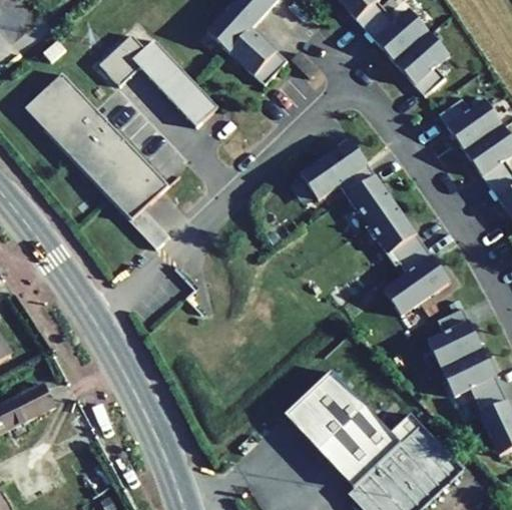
[(251,27),(276,0),(232,0),(206,30),(265,83),(287,59),(251,27)]
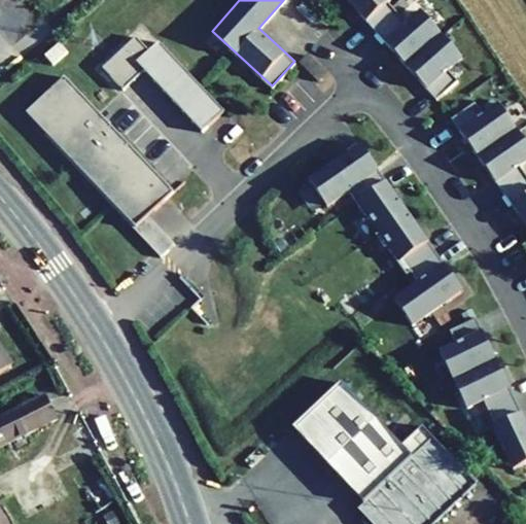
[(349,0),(435,97),(457,78),(448,67),(461,55),(420,8),(406,21),(388,0),(349,0)]
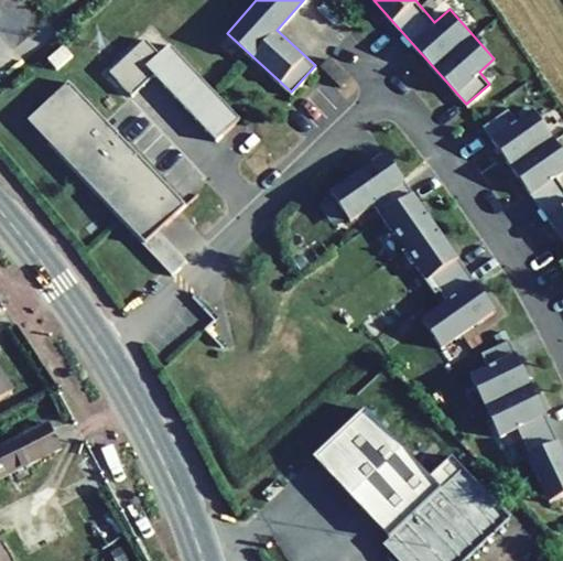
[(216,137),(239,115),(170,40),(159,50),(144,34),(109,68),(131,92),(153,71),(216,137)]
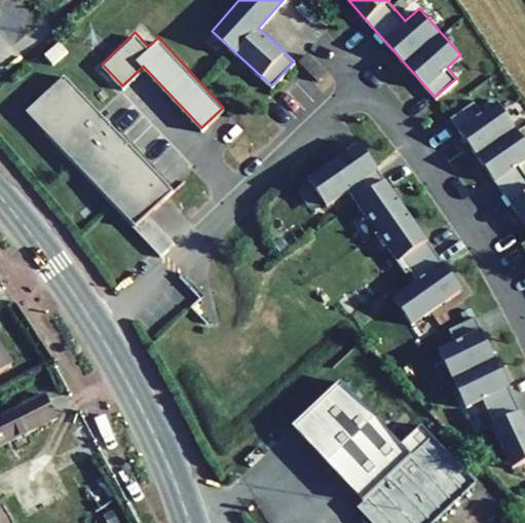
[(173,190),(64,74),(26,110),(113,203),(125,191),(146,214),(173,190)]
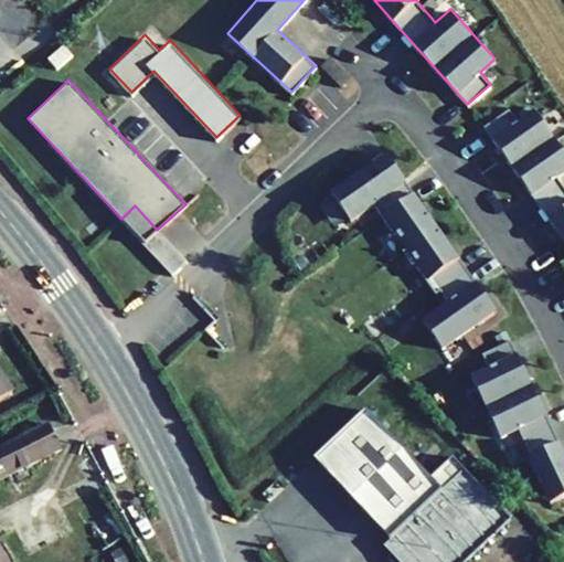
[(563,241),(563,187),(556,177),(563,171),(563,152),(534,110),(518,122),(509,109),(483,127),(563,241)]
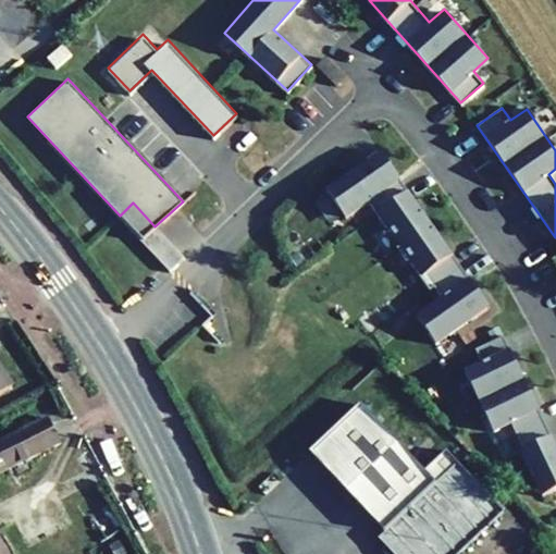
[(415,316),(434,343),(487,307),(381,151),(325,189),(345,218),(368,201),(387,231),(390,229),(410,258),(408,260),(429,290),(433,286),(441,298),(415,316)]
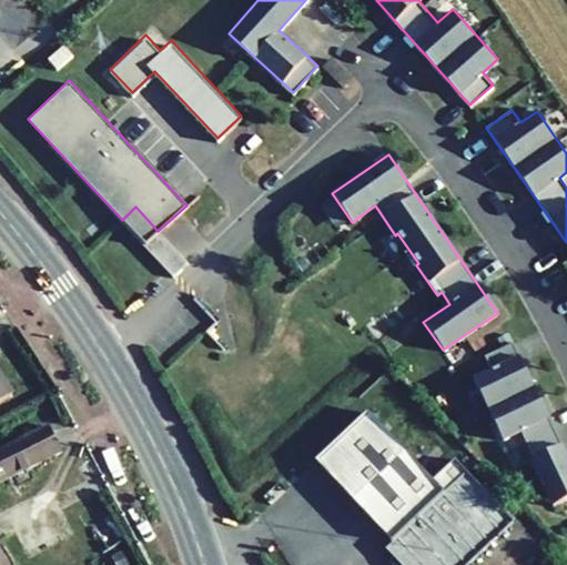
[(158,231),(135,207),(122,220),(144,244),(173,274),(186,262),(158,231)]
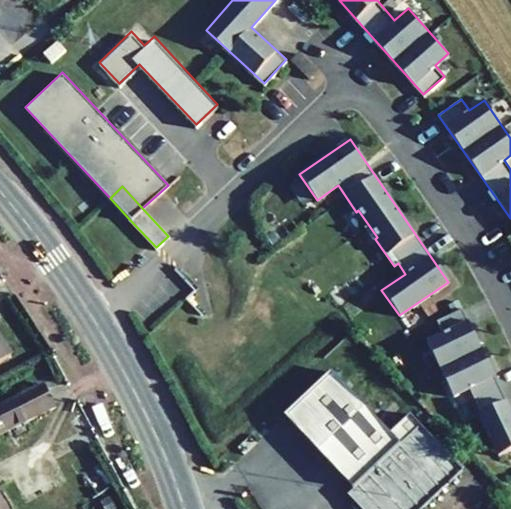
[(477,414),(497,456),(510,449),(510,411),(461,309),(436,321),(442,334),(426,342),(452,396),(468,388),(480,413),(477,414)]
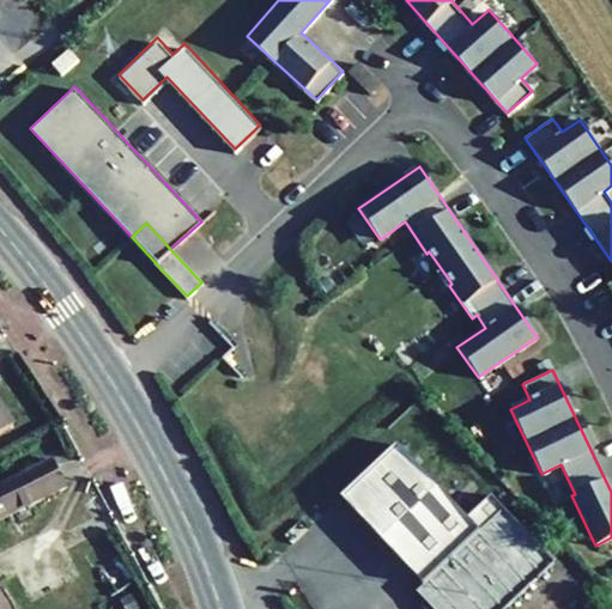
[(466,512),(395,439),(339,493),(420,579),(414,584),(437,608),(503,608),(555,561),(489,492),(466,512)]
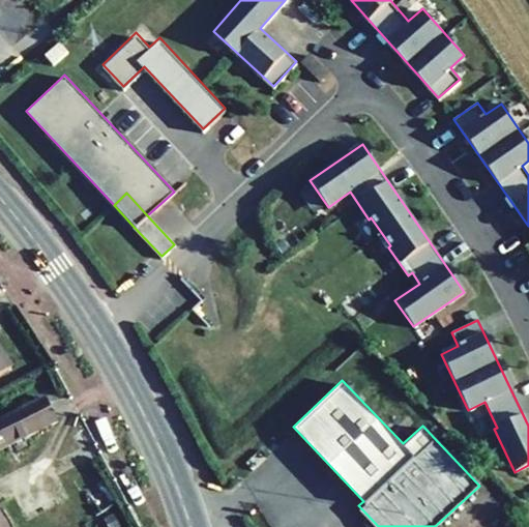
[(0,433),(49,410),(35,385),(0,403),(0,433)]
